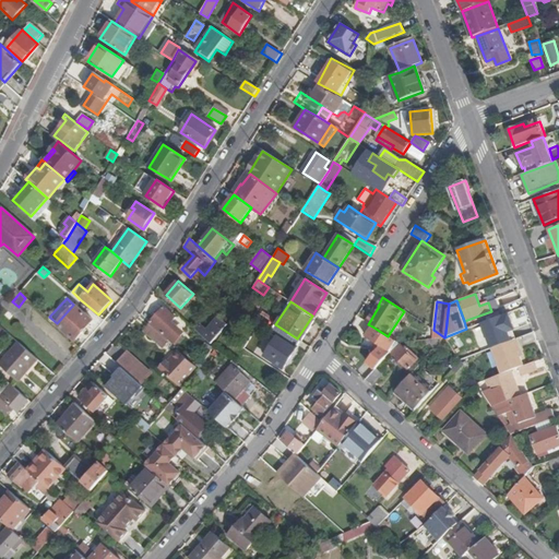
[(75,305),(58,323),(75,340),(93,320),(75,305)]
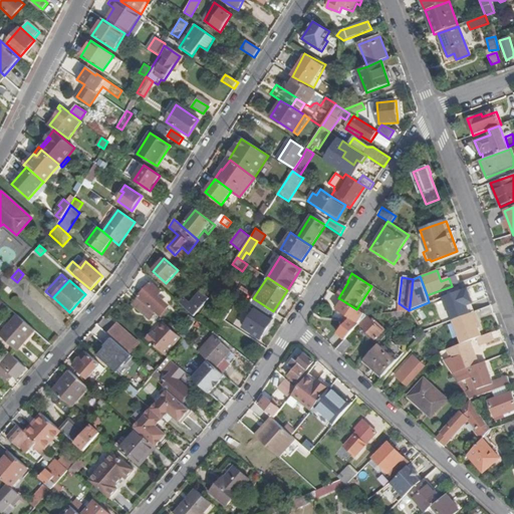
[(151,282),(139,296),(161,316),(168,308),(156,299),(162,292),(151,282)]
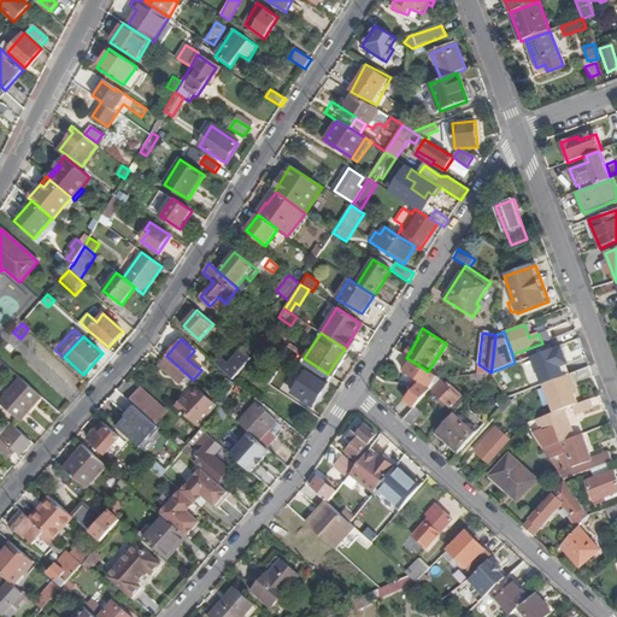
[(571,342),(552,350),(557,362),(564,364),(570,362),(569,357),(576,354),(571,342)]
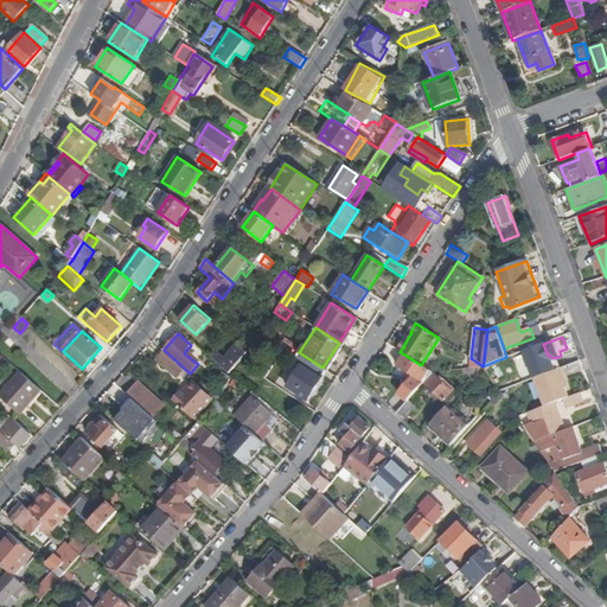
[(212,358),(229,372),(247,352),(237,343),(224,358),(217,352),(212,358)]
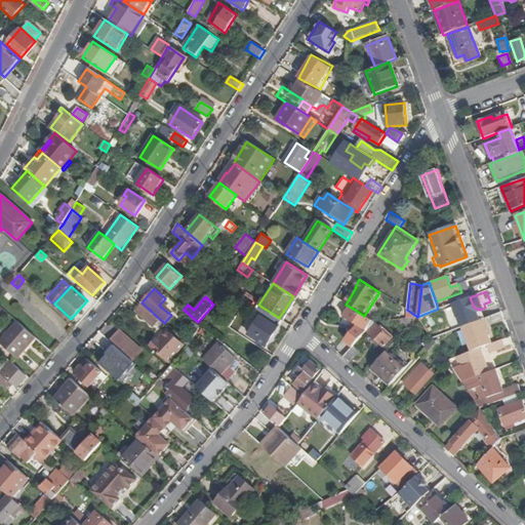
[(153,315),(143,305),(137,311),(149,320),(153,315)]
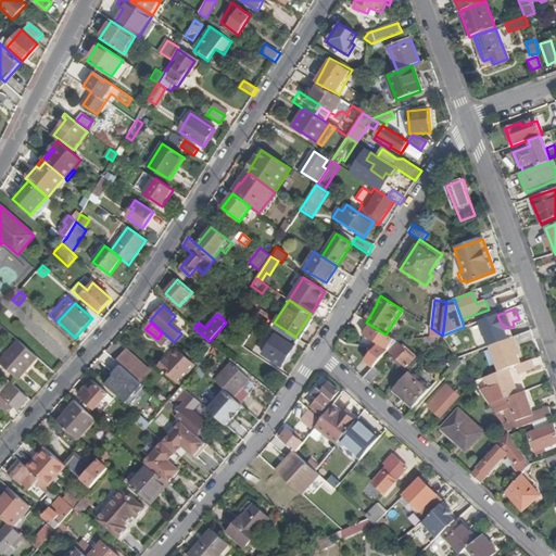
[(295,337),(274,323),(268,331),(275,336),(263,354),(274,362),(273,363),(281,368),(295,346),(294,345),(300,339),(295,337)]
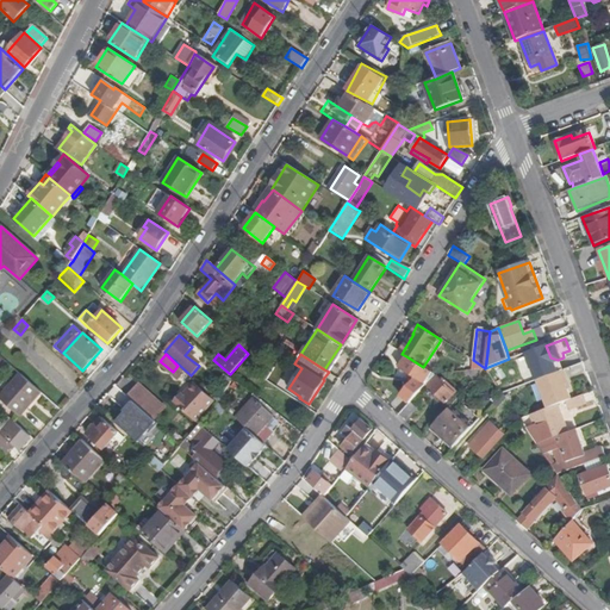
[(423,367),(406,356),(399,368),(427,384),(435,375),(423,367)]
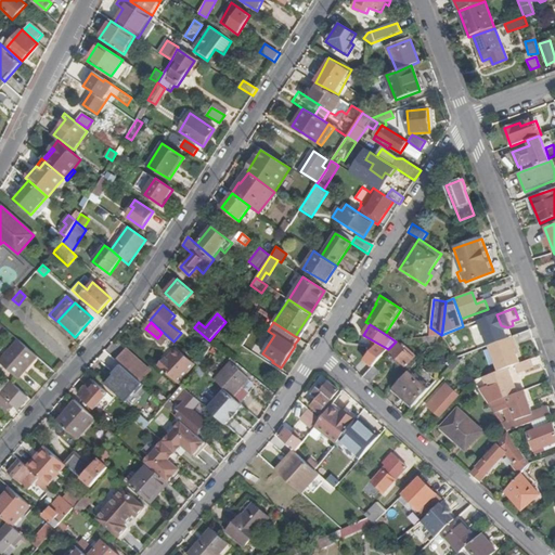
[(425,337),(441,335),(430,327),(426,325),(425,337)]
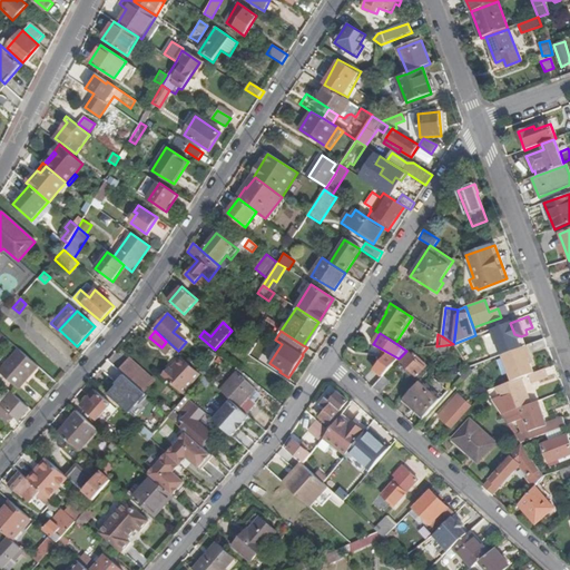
[(501,355),(514,351),(510,340),(471,355),(463,344),(460,344),(455,347),(469,367),(501,355)]
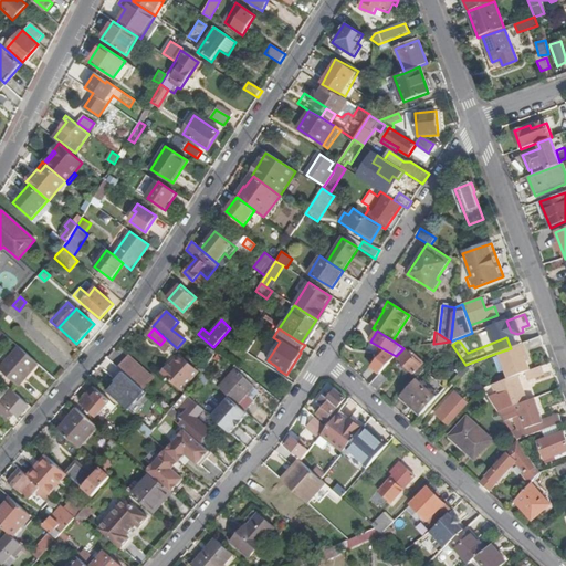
[(111,377),(126,390),(130,385),(138,392),(149,379),(136,367),(144,357),(123,338),(115,348),(126,358),(111,377)]
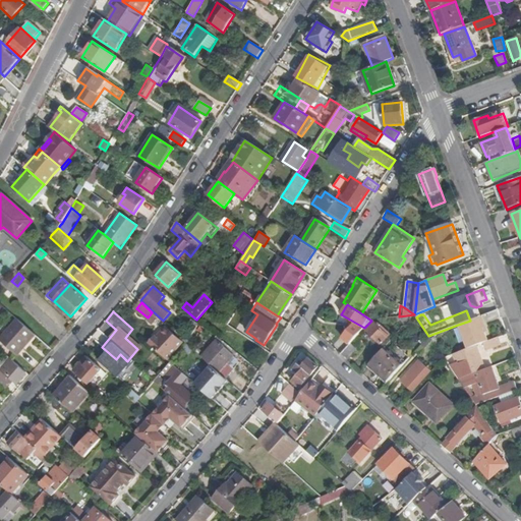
[(405,325),(414,314),(399,316),(405,325)]
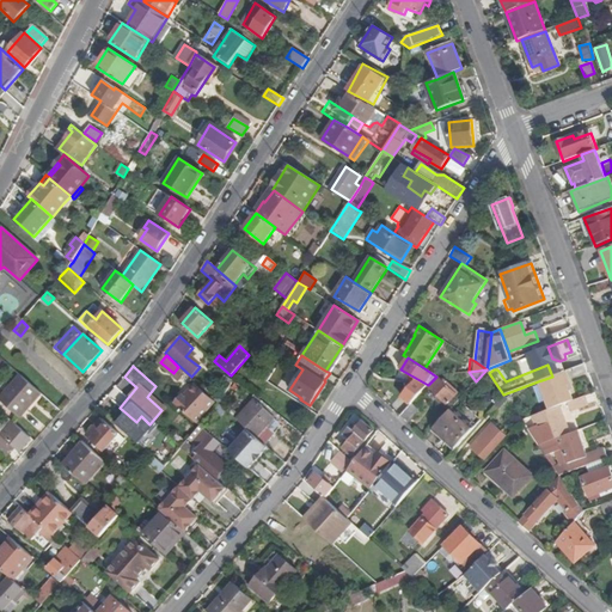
[(552,377),(538,381),(550,410),(555,408),(560,407),(568,403),(574,401),(570,392),(567,384),(569,383),(565,372),(552,377)]
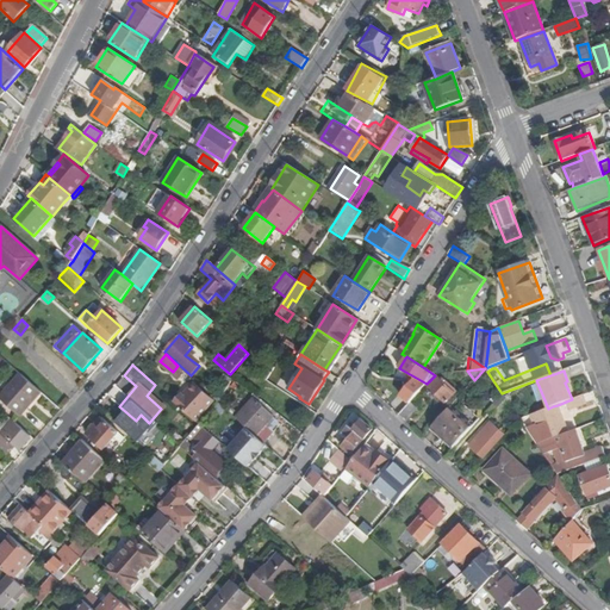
[(42,392),(20,374),(0,397),(22,416),(42,392)]
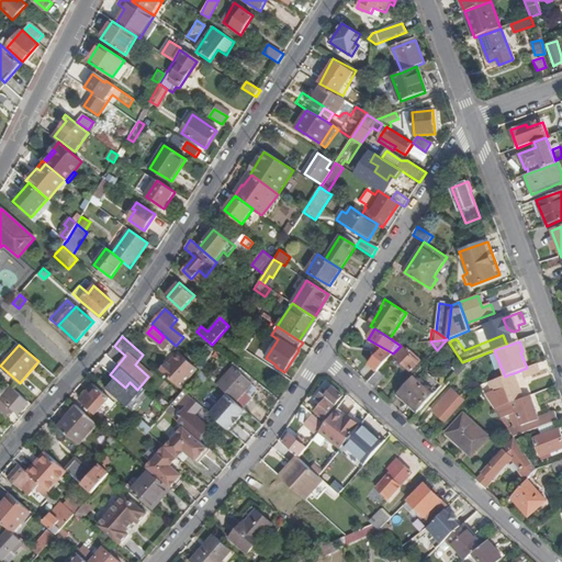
[(206,346),(195,364),(201,370),(214,350),(206,346)]
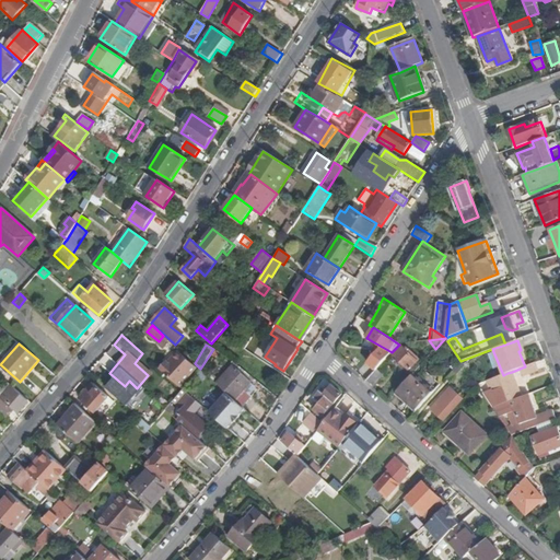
[(392,352),(391,354),(398,361),(397,362),(403,368),(404,365),(409,371),(418,361),(399,345),(392,352)]
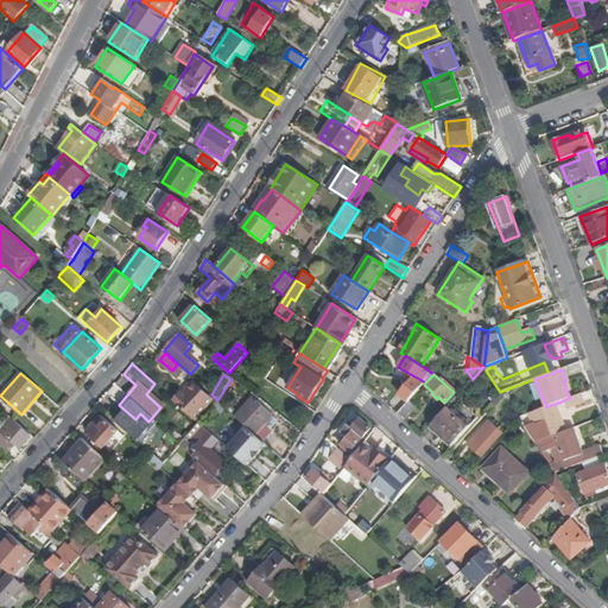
[(176,403),(189,415),(196,420),(213,400),(192,382),(176,403)]
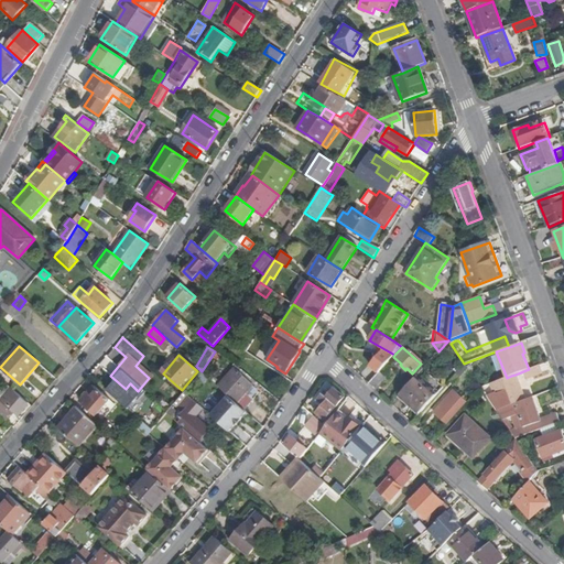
[(464,364),(451,379),(458,386),(470,372),(464,364)]
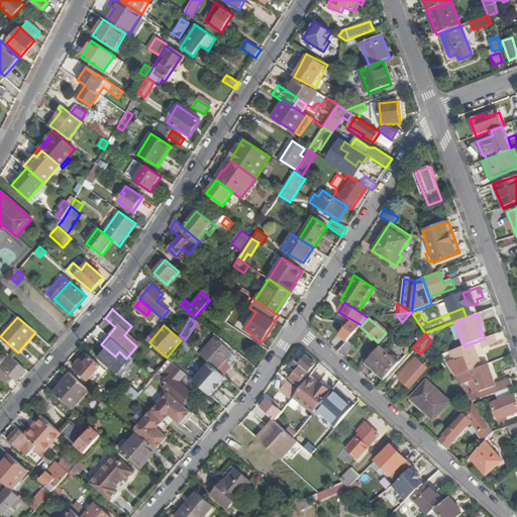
[(485,338),(480,340),(483,347),(496,342),(493,335),(485,338)]
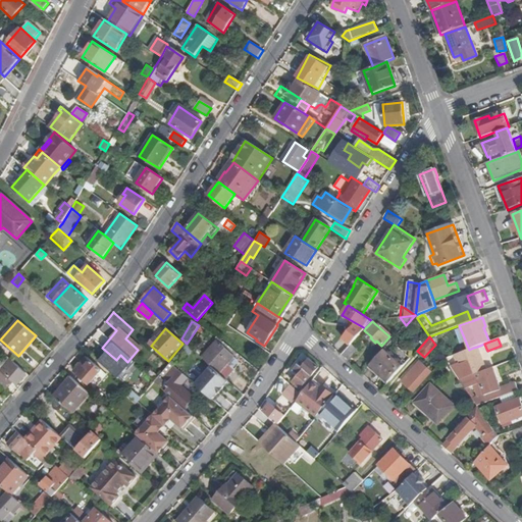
[(217,341),(202,358),(204,360),(212,366),(225,379),(235,370),(231,367),(233,365),(229,361),(235,357),(217,341)]
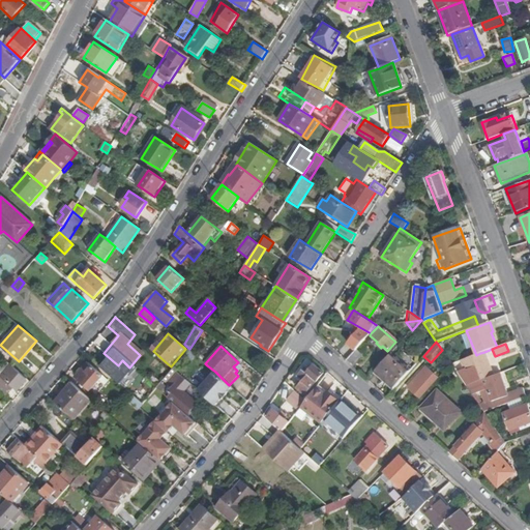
[(347,361),(355,351),(349,346),(341,355),(347,361)]
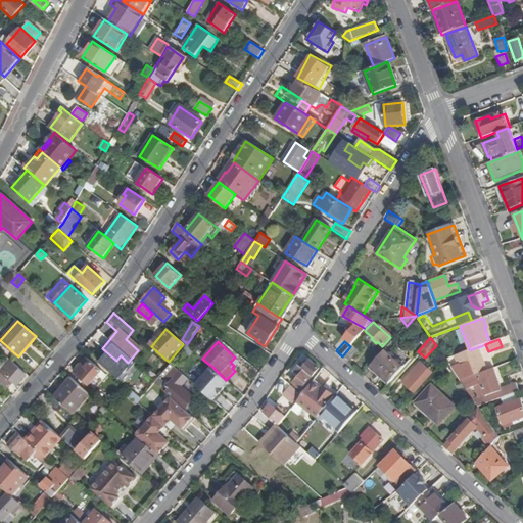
[(171,363),(180,371),(188,379),(204,361),(202,359),(187,344),(171,363)]
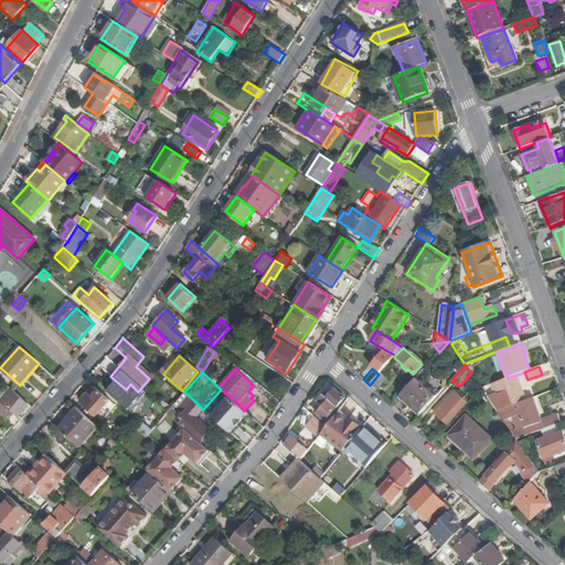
[(386,377),(381,372),(379,374),(370,385),(375,390),(386,377)]
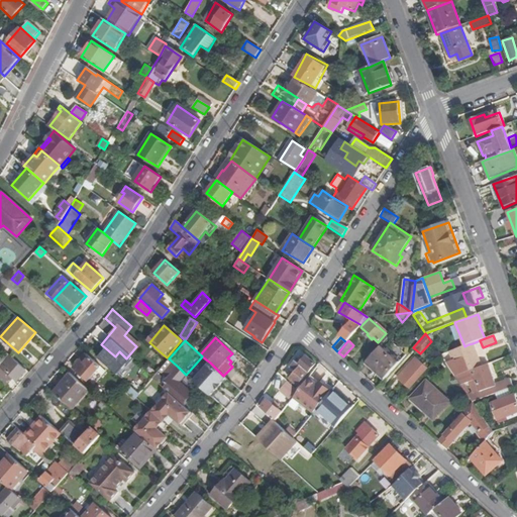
[(473,343),(469,344),(479,368),(484,367),(473,343)]
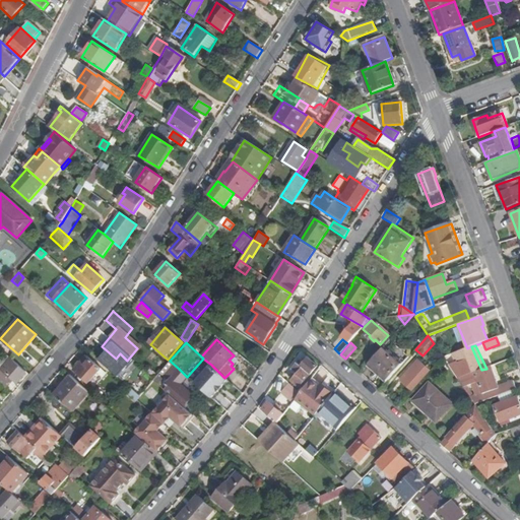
[(472,374),(481,370),(471,346),(467,348),(453,353),(457,363),(456,364),(449,366),(458,379),(472,374)]
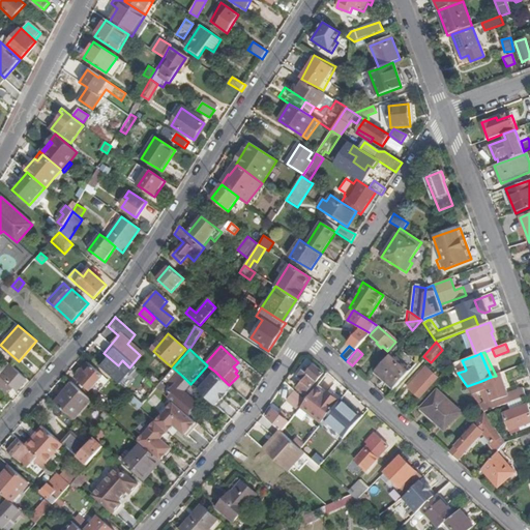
[(390,354),(376,371),(394,387),(410,371),(393,356),(390,354)]
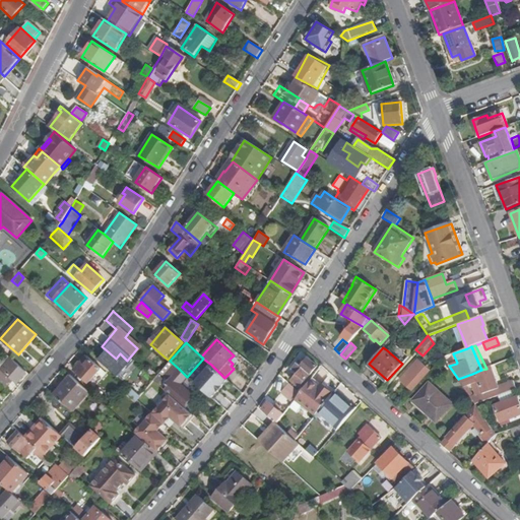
[(0,365),(3,368),(11,359),(5,353),(0,359),(0,365)]
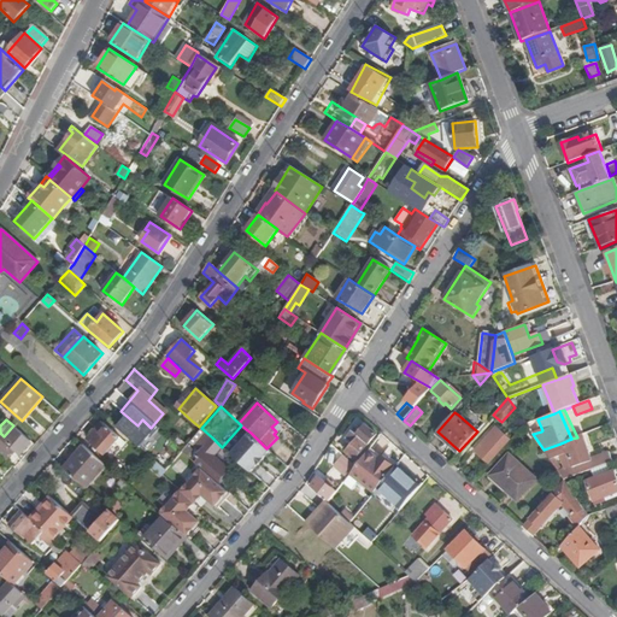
[(146,433),(151,428),(142,419),(137,425),(146,433)]
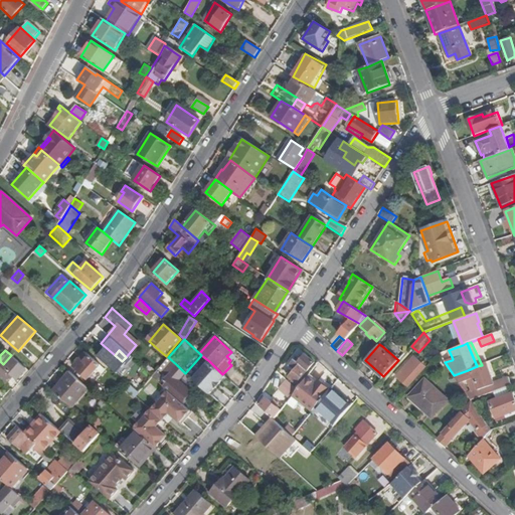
[(143,370),(152,376),(168,357),(166,356),(160,351),(143,370)]
